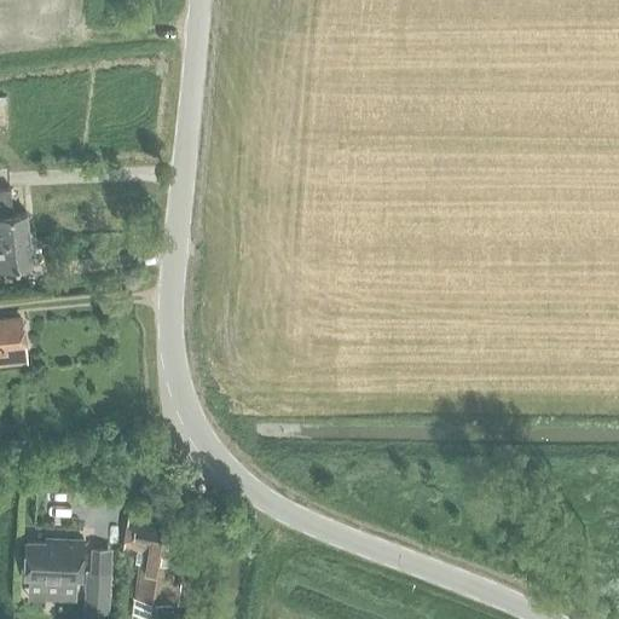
[(13,215),(10,189),(0,190),(0,243),(35,239),(35,232),(29,232),(27,214),(13,215)]
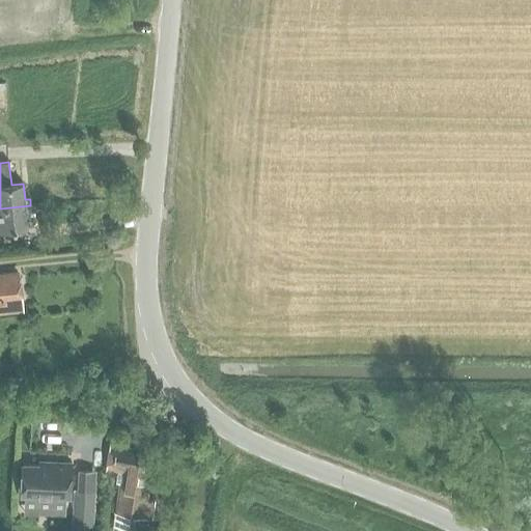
[(0,231),(28,229),(26,213),(31,213),(30,205),(0,208),(0,231)]
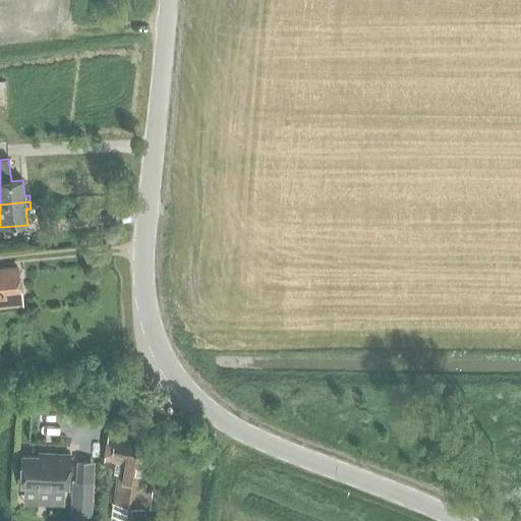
[(8,270),(0,271),(0,308),(22,306),(18,275),(9,276),(8,270)]
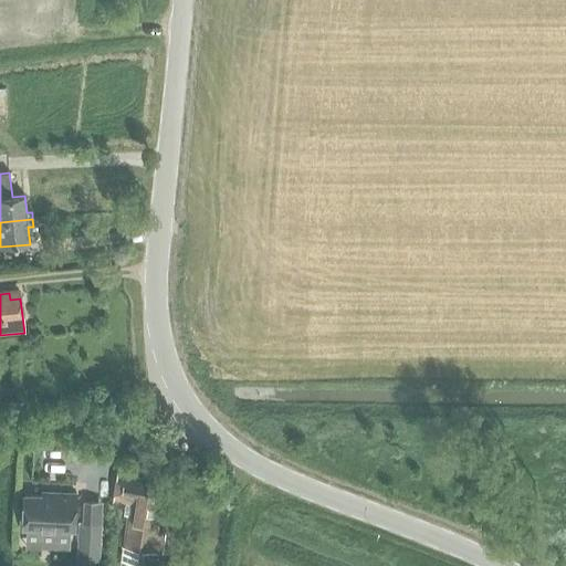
[(118,468),(114,502),(129,504),(123,547),(119,565),(122,565),(121,565),(155,565),(157,552),(163,553),(166,533),(157,532),(159,520),(168,521),(175,480),(134,474),(135,470),(118,468)]
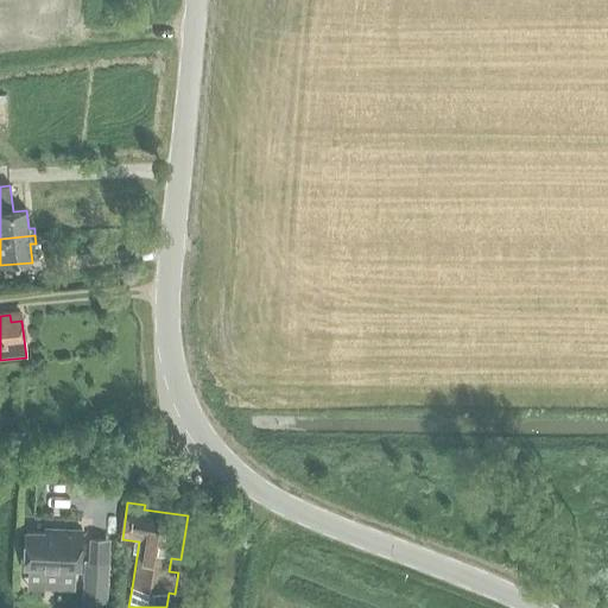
[(61,534),(26,532),(25,567),(81,569),(82,531),(61,530),(61,534)]
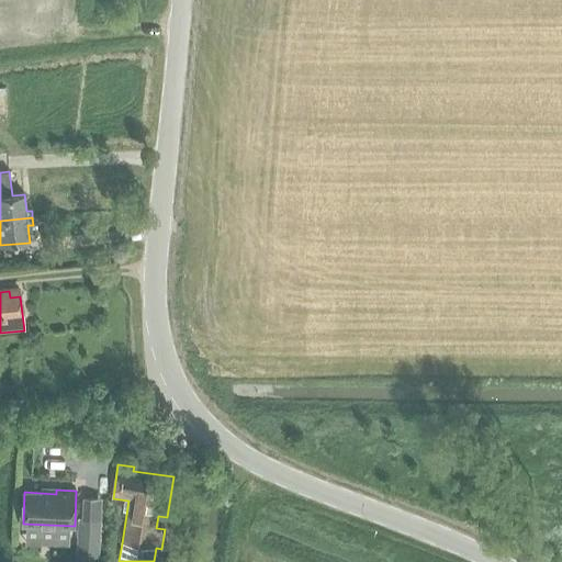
[(100,561),(103,520),(78,519),(76,561),(100,561)]
